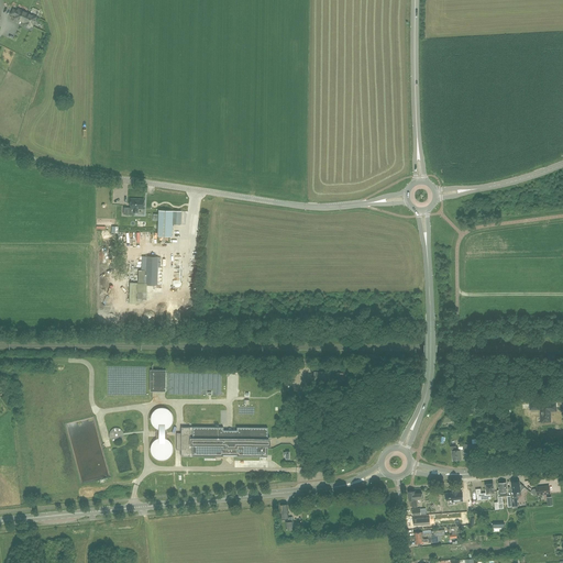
[(37,18),(19,9),(18,11),(13,9),(11,14),(14,17),(14,19),(24,23),(24,24),(24,25),(25,26),(25,28),(26,28),(28,28),(28,29),(29,29),(31,28),(31,26),(32,26),(37,18)]
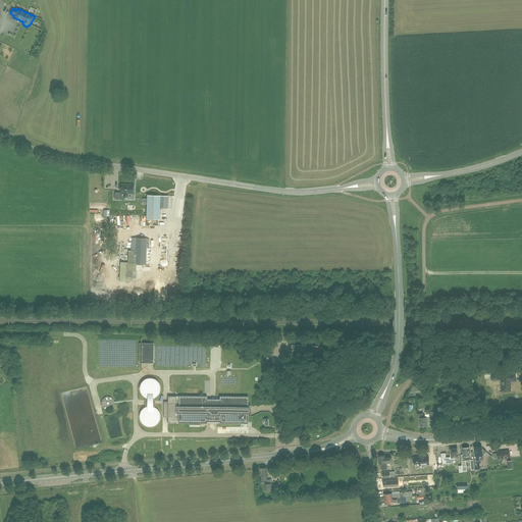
[(133,194),(134,185),(121,185),(121,193),(120,193),(120,195),(119,195),(118,199),(124,199),(124,197),(127,197),(127,199),(133,199),(133,194)]
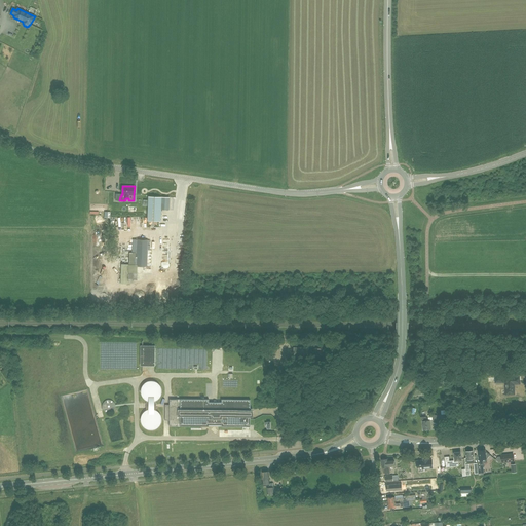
[(159,221),(159,210),(168,210),(170,197),(149,197),(148,221),(159,221)]
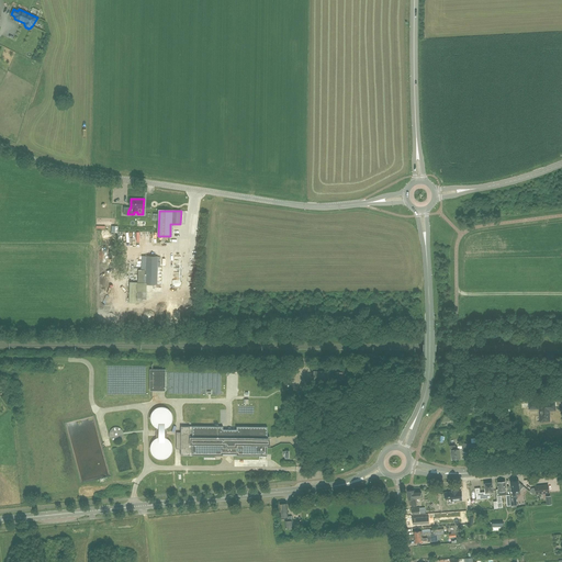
[(158,257),(149,256),(142,256),(142,269),(145,270),(138,270),(137,282),(130,282),(128,303),(137,303),(146,303),(146,292),(147,284),(157,284),(158,265),(158,257)]
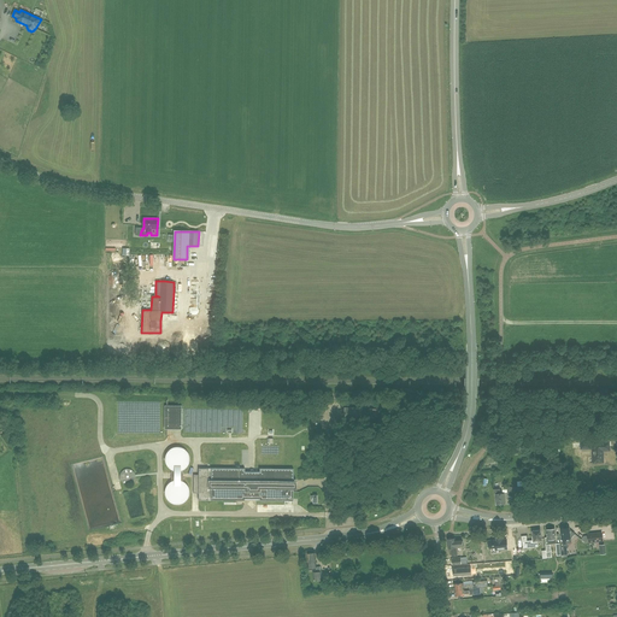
[(182,429),(182,405),(166,405),(166,429),(182,429)]
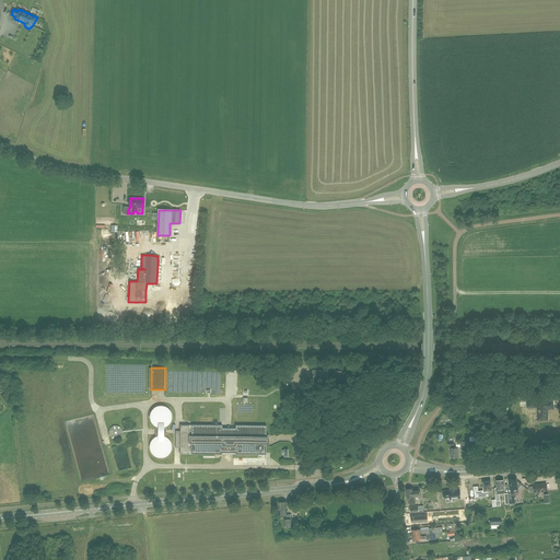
[(539,420),(548,420),(548,409),(553,409),(553,401),(539,401),(539,420)]
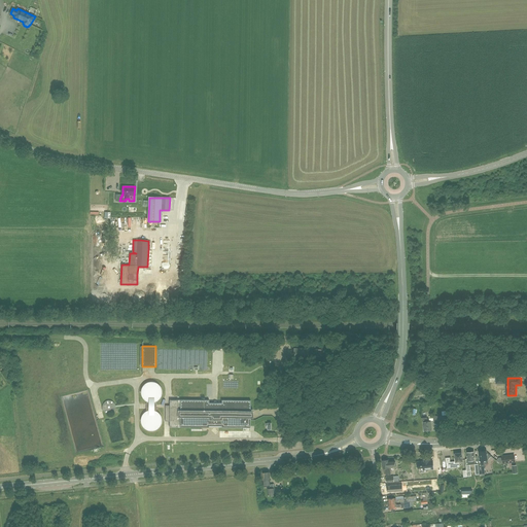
[(163,394),(163,393),(163,390),(163,389),(162,387),(160,386),(159,385),(156,384),(154,383),(153,383),(151,384),(149,384),(147,385),(146,386),(145,387),(144,389),(144,391),(144,393),(144,395),(145,396),(146,398),(147,399),(148,401),(150,401),(152,402),(153,402),(156,402),(157,401),(159,400),(161,399),(162,397),(163,396),(163,394)]
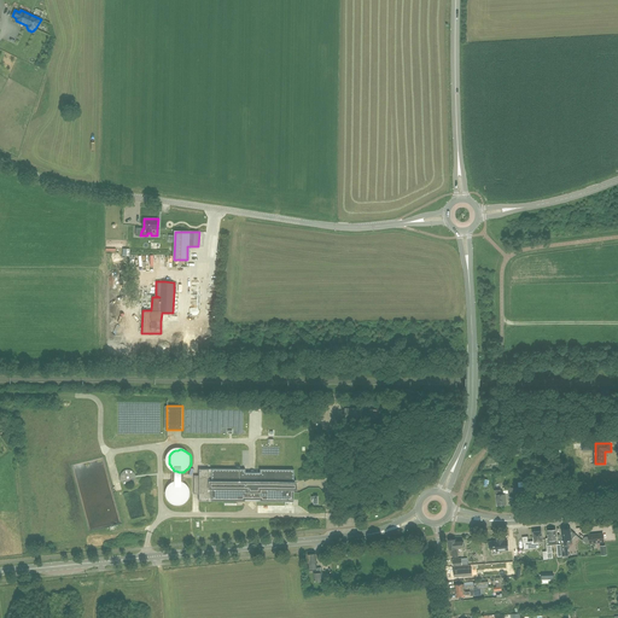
[(245,472),(245,468),(211,468),(211,471),(209,471),(209,468),(199,468),(199,476),(194,476),(193,494),(199,494),(199,501),(209,501),(209,499),(211,499),(211,501),(245,501),(245,500),(260,500),(260,501),(293,501),(293,470),(260,468),(260,472),(245,472)]
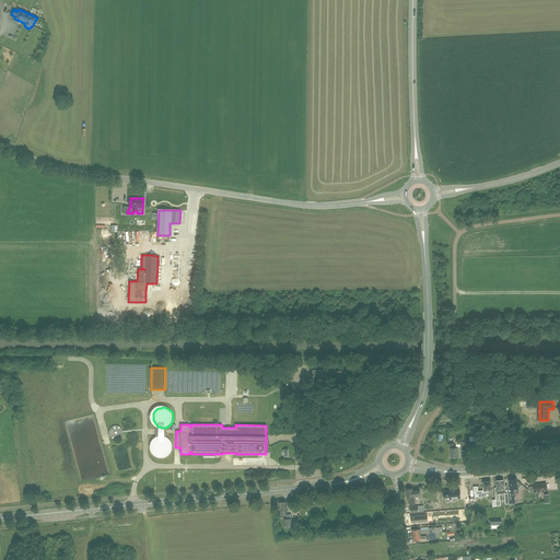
[(115,440),(117,440),(118,440),(119,439),(120,438),(121,438),(123,436),(123,434),(123,432),(123,431),(123,430),(121,429),(120,428),(119,427),(118,426),(117,426),(116,426),(114,426),(113,427),(111,428),(109,429),(109,430),(108,432),(108,433),(109,434),(109,435),(109,436),(111,438),(112,439),(114,440),(115,440)]
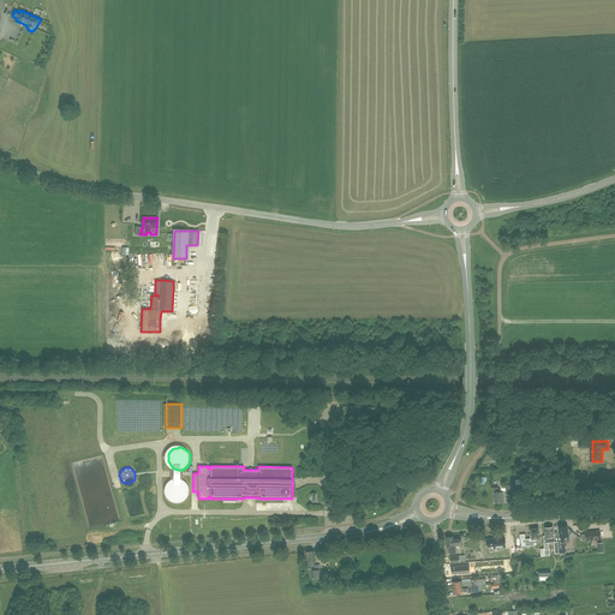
[(499,493),(499,489),(499,485),(491,487),(491,490),(494,489),(495,503),(503,502),(502,491),(499,493)]
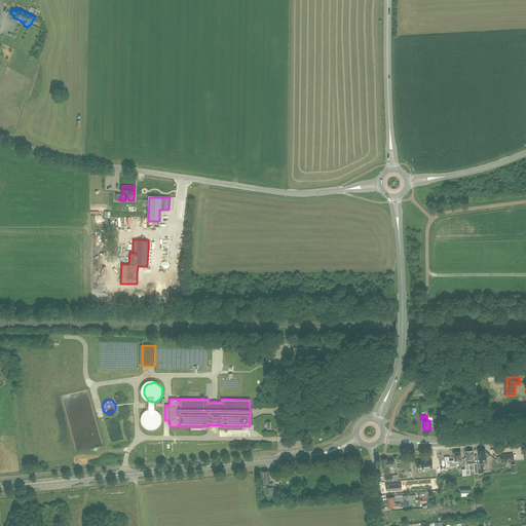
[(112,424),(114,439),(122,438),(121,427),(118,427),(117,423),(112,424)]
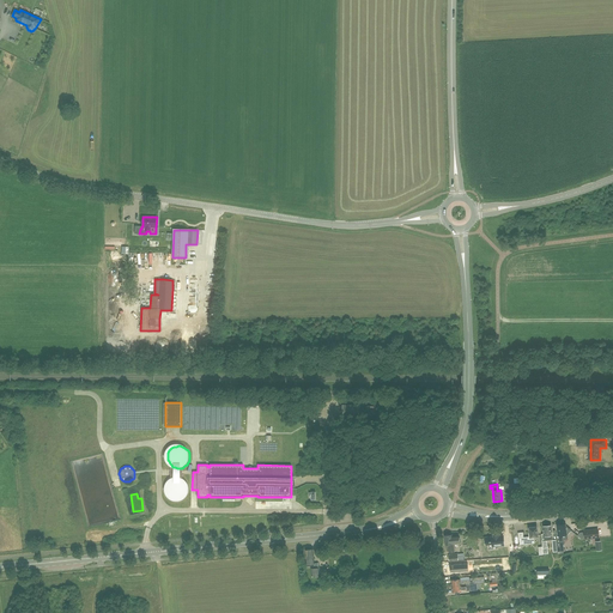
[(565,527),(565,525),(557,525),(558,530),(557,532),(557,535),(556,535),(557,540),(558,551),(564,551),(562,534),(568,534),(571,530),(566,527),(565,527)]
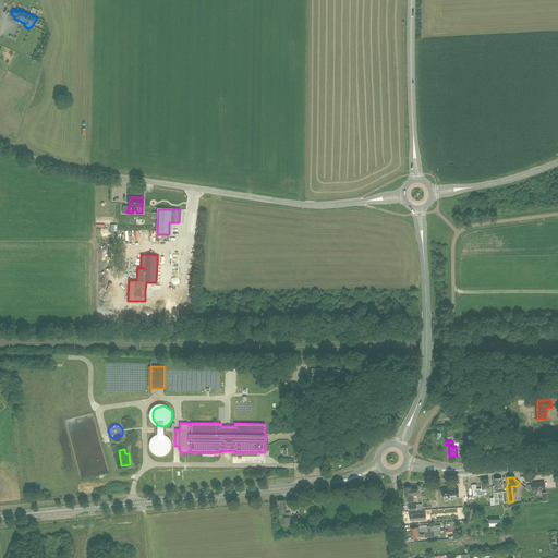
[(481,485),(482,489),(473,490),(473,496),(486,494),(486,489),(489,488),(488,480),(486,478),(484,480),(484,481),(482,481),(483,485),(481,485)]
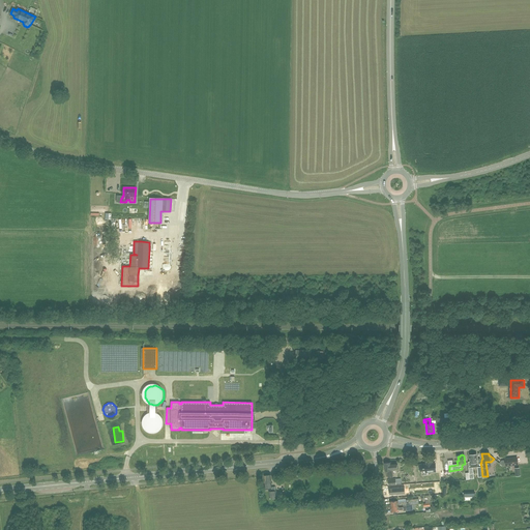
[(469,474),(474,474),(473,467),(478,466),(476,454),(469,455),(470,462),(468,462),(469,473),(469,474)]
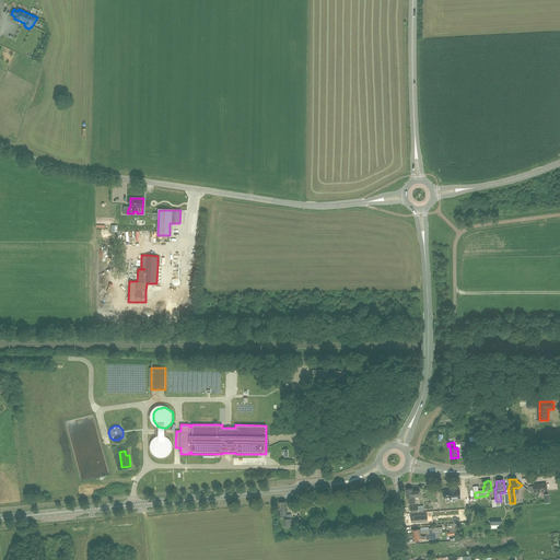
[(406,489),(407,498),(409,498),(409,504),(416,504),(415,497),(420,497),(420,494),(420,492),(419,491),(419,490),(413,490),(412,489),(410,489),(409,488),(407,489),(406,489)]
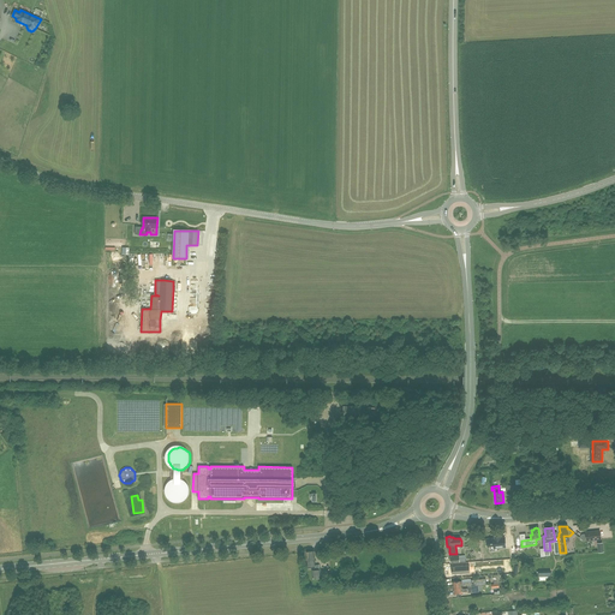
[(496,545),(487,547),(487,550),(493,550),(493,553),(509,553),(508,544),(502,544),(502,541),(496,541),(496,545)]
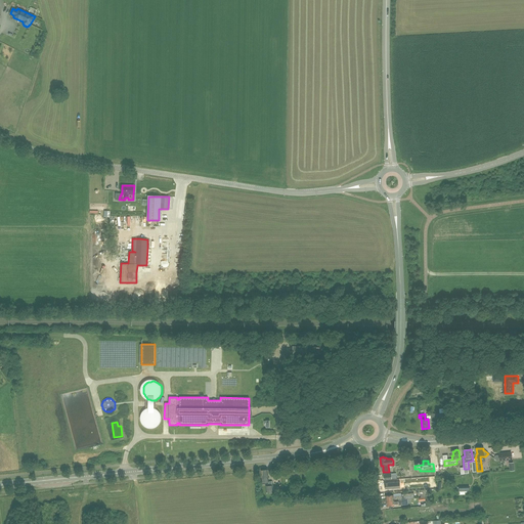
[(262,484),(268,483),(268,486),(265,486),(266,493),(273,493),(272,485),(272,481),(269,481),(267,470),(264,470),(264,469),(262,470),(261,470),(262,484)]
